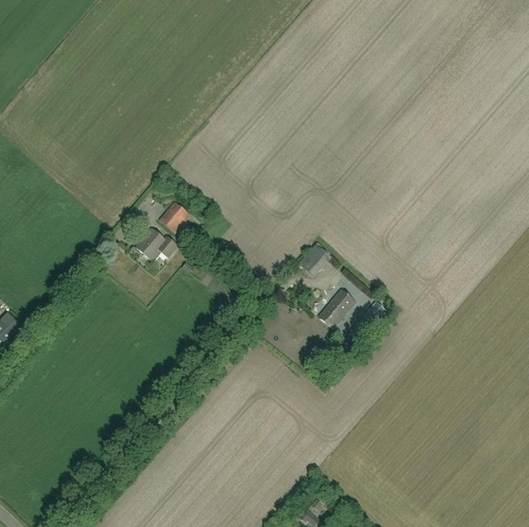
[(189,213),(172,199),(157,218),(173,231),(175,229),(184,219),(189,213)]
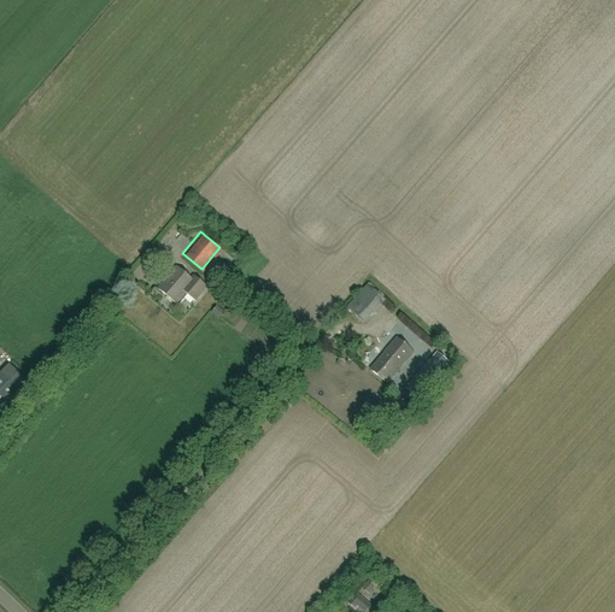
[(174,300),(183,289),(193,296),(204,283),(192,272),(188,276),(174,264),(156,284),(174,300)]
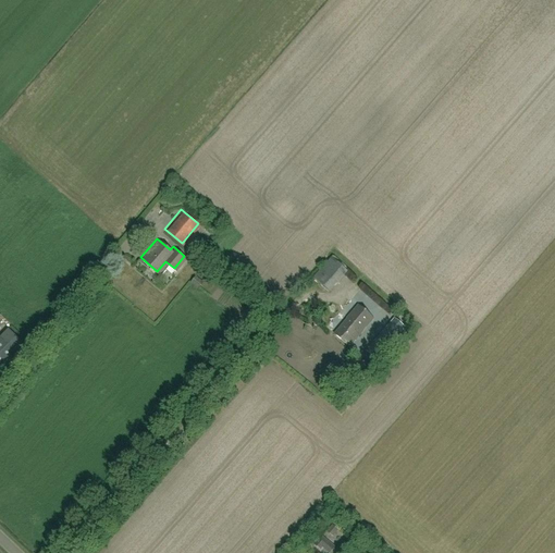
[(310,274),(328,289),(345,269),(329,254),(310,274)]
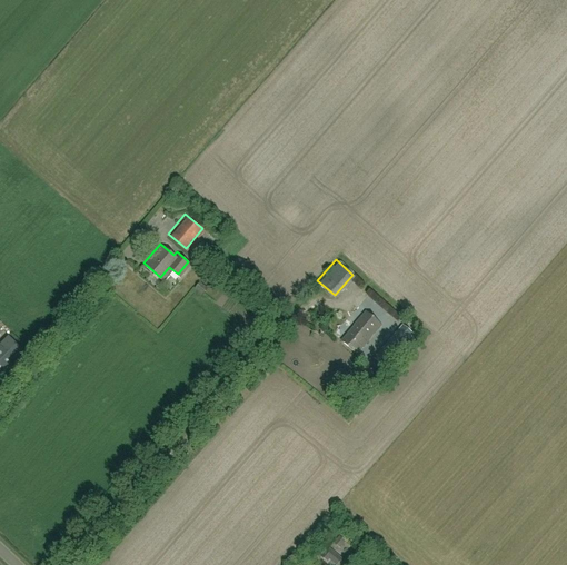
[(200,291),(206,285),(198,278),(192,285),(200,291)]
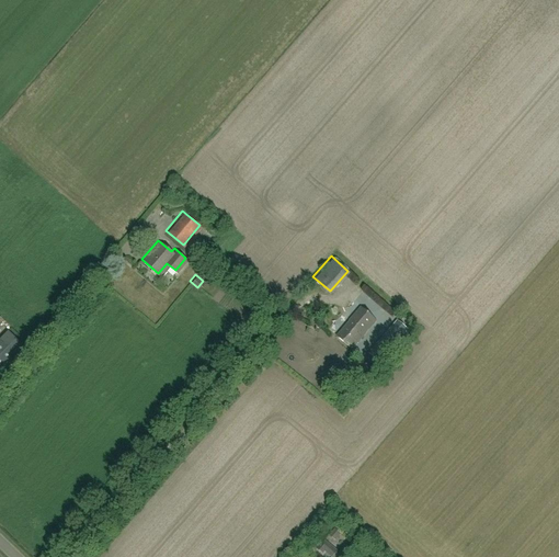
[(350,345),(374,317),(358,304),(346,317),(348,317),(334,333),(350,345)]
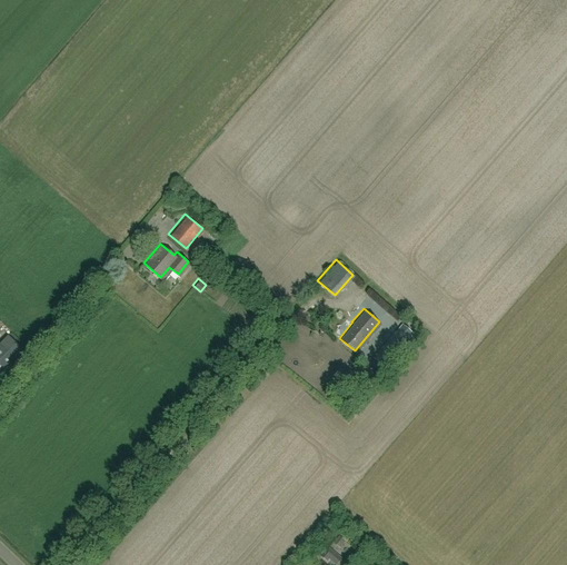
[(395,329),(380,346),(390,355),(405,338),(395,329)]
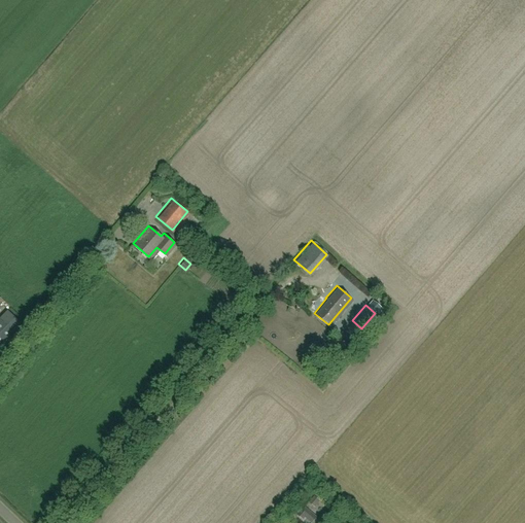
[(0,345),(22,324),(6,308),(0,313),(0,345)]
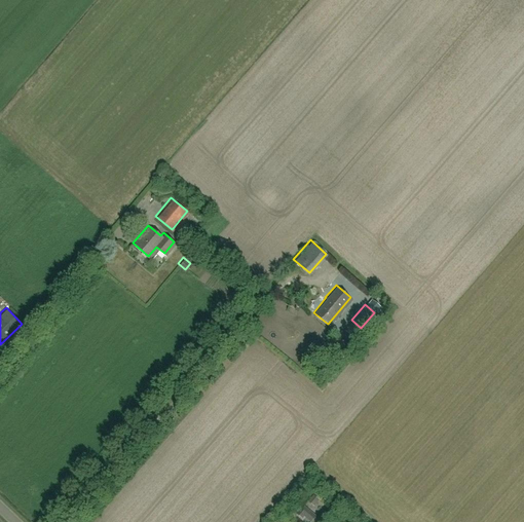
[(302,513),(306,507),(301,502),(295,510),(300,515),(302,513)]
